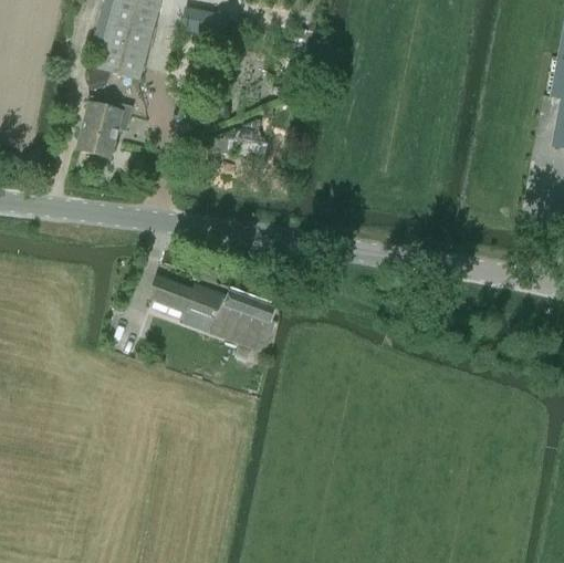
[(139,80),(160,0),(105,0),(93,49),(102,51),(97,68),(139,80)]
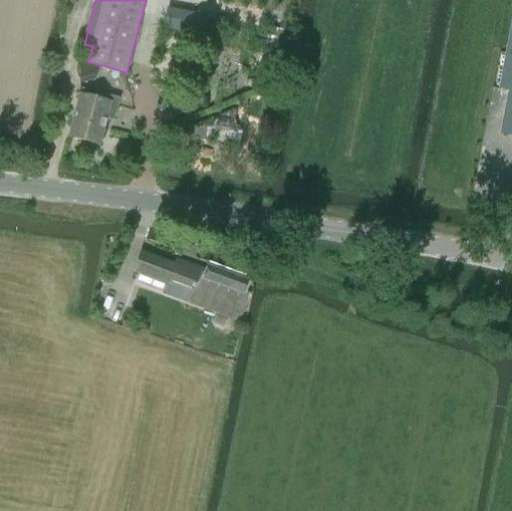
[(205,18),(169,9),(165,24),(184,29),(184,30),(201,35),(205,18)]
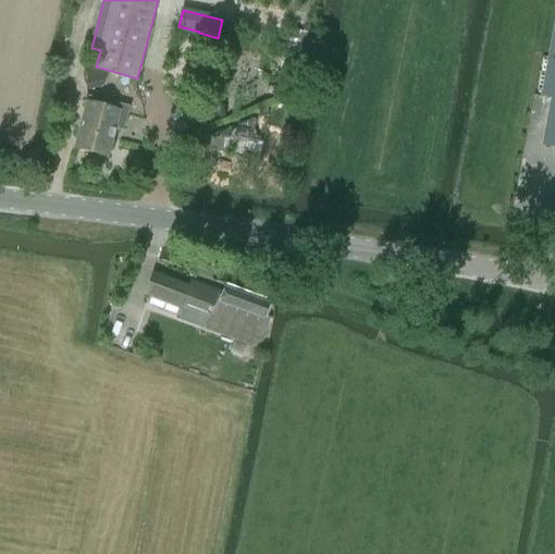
[(554,22),(542,95),(551,96),(542,143),(554,145),(554,22)]
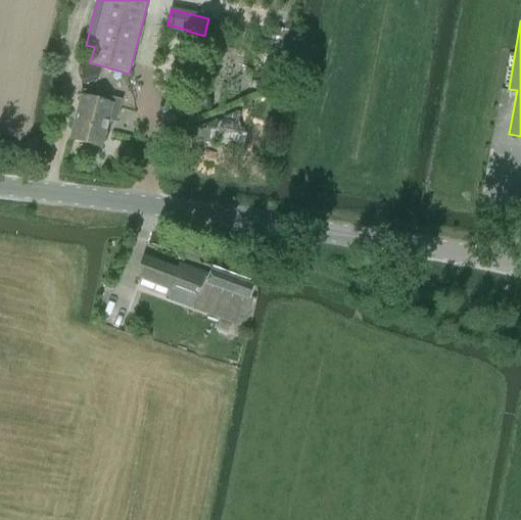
[(265,60),(290,64),(294,37),(295,29),(281,27),(280,35),(269,33),(265,60)]
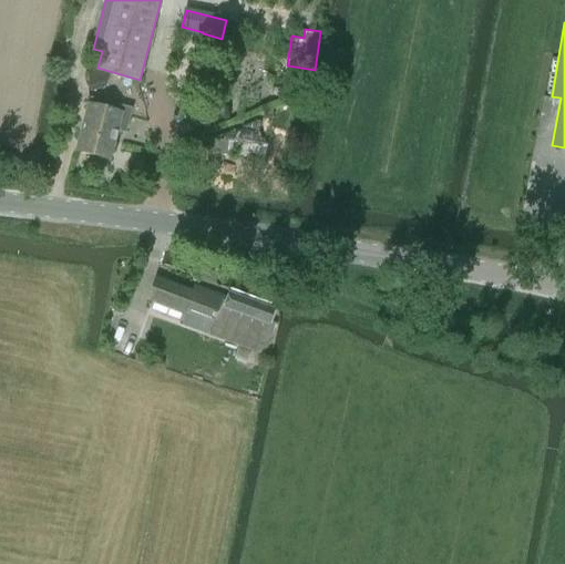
[(111,157),(119,130),(127,132),(134,106),(92,95),(90,103),(78,149),(111,157)]
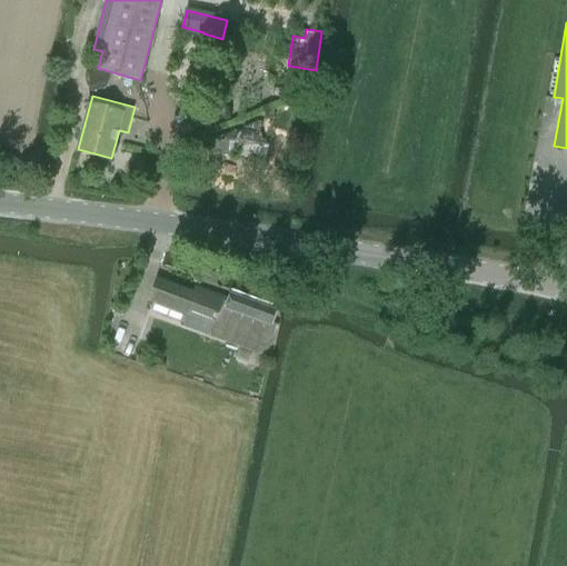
[(158,277),(150,299),(187,313),(189,308),(215,317),(222,295),(196,285),(194,290),(158,277)]
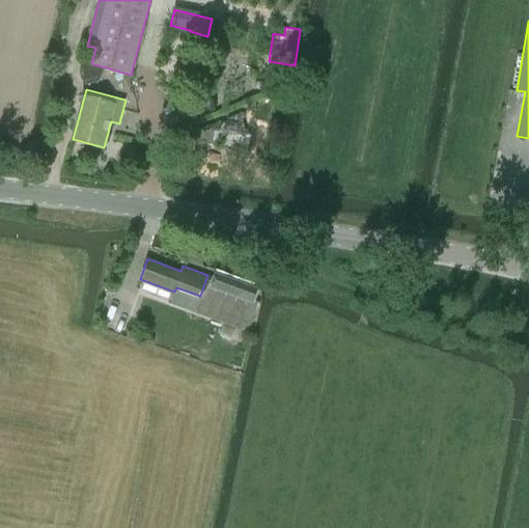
[(211,285),(238,296),(253,302),(258,288),(216,272),(211,285)]
